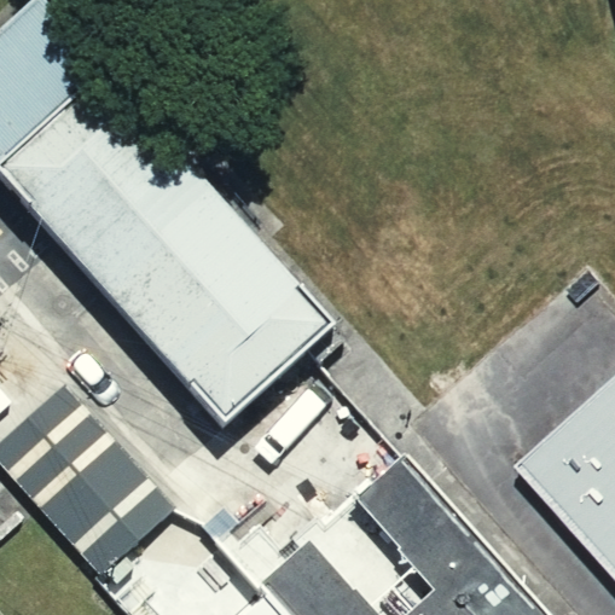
[(0,44),(0,183),(233,446),(347,346),(45,5),(0,44)]
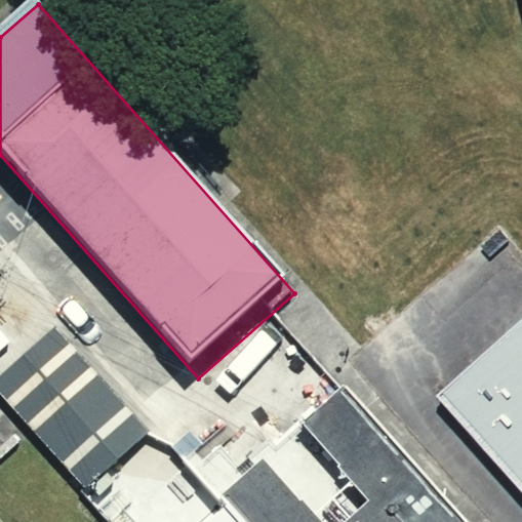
[(521,317),(439,392),(521,484),(521,317)]
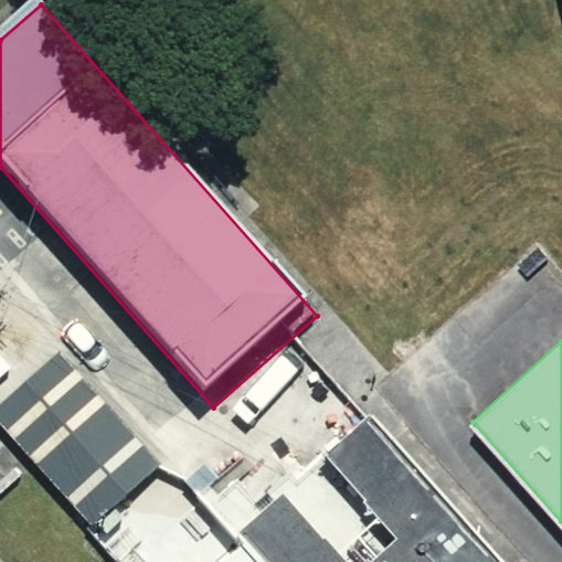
[(63,356),(0,411),(0,425),(95,531),(166,469),(63,356)]
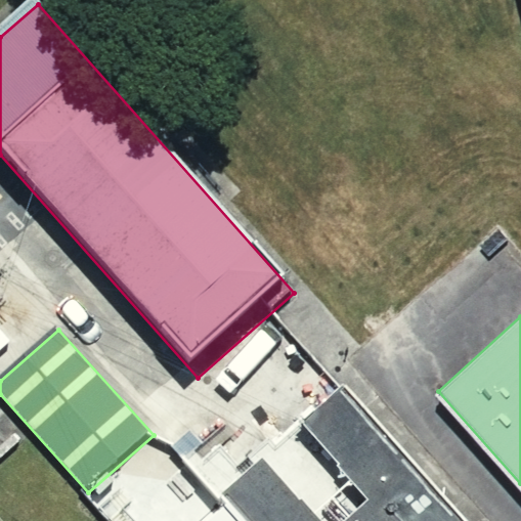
[(224,495),(247,520),(470,520),(345,383),(224,495)]
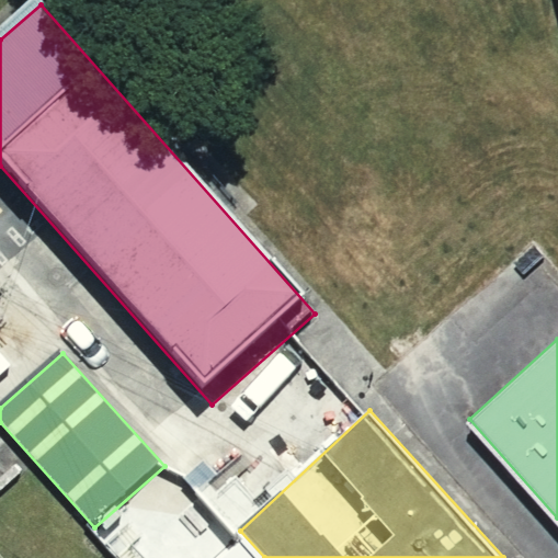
[(264,557),(240,531),(208,557),(264,557)]
